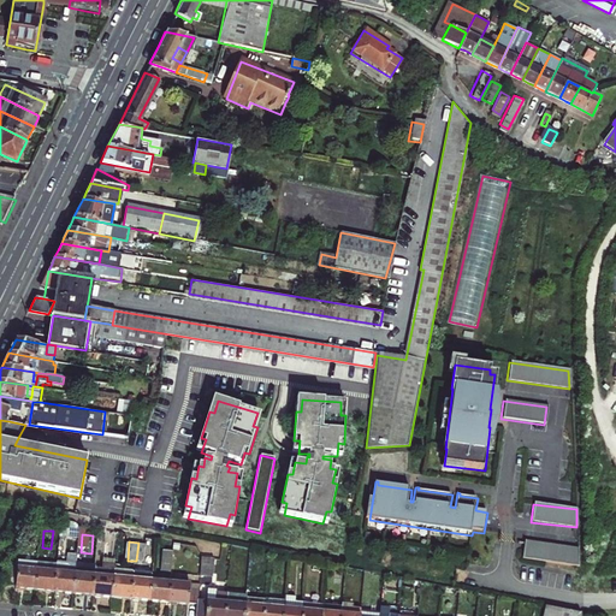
[(147,544),(138,543),(136,561),(146,562),(147,544)]
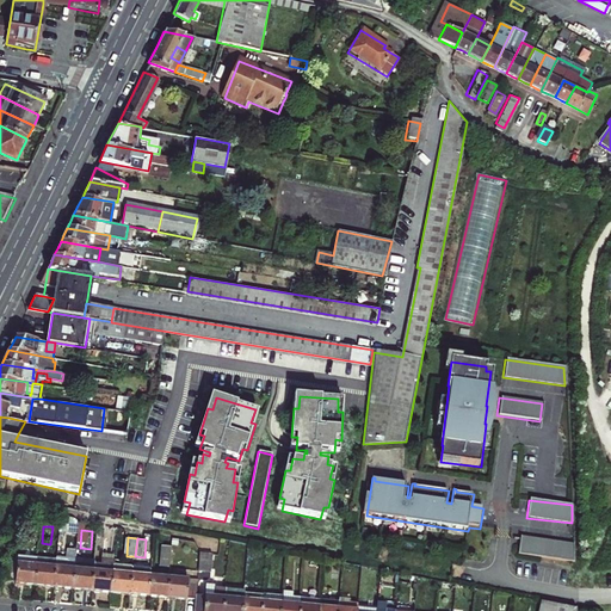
[(574,562),(574,544),(522,538),(519,556),(574,562)]
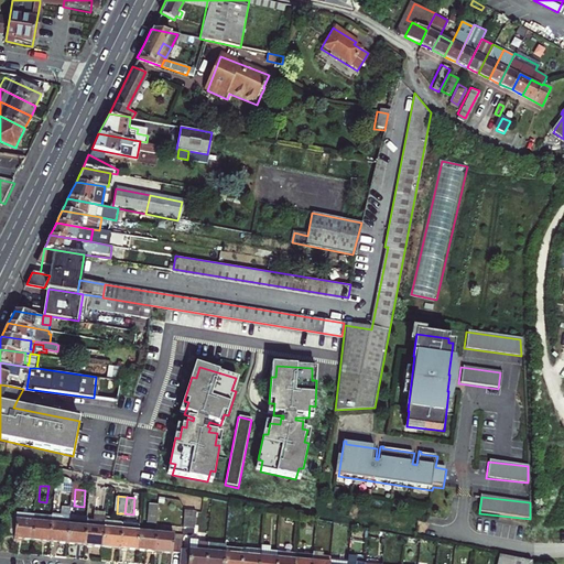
[(152,503),(150,520),(160,521),(161,505),(152,503)]
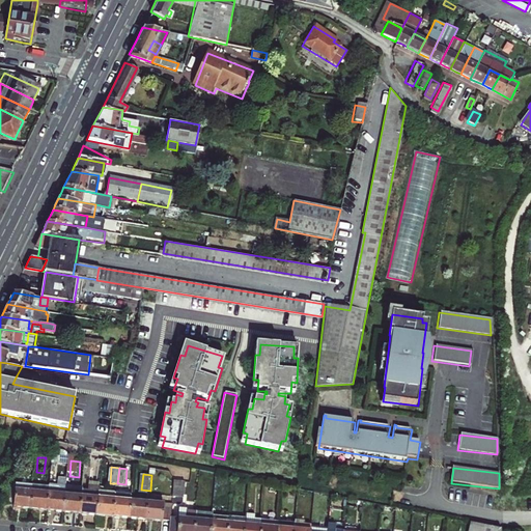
[(183,497),(184,481),(175,480),(174,495),(174,496),(183,497)]
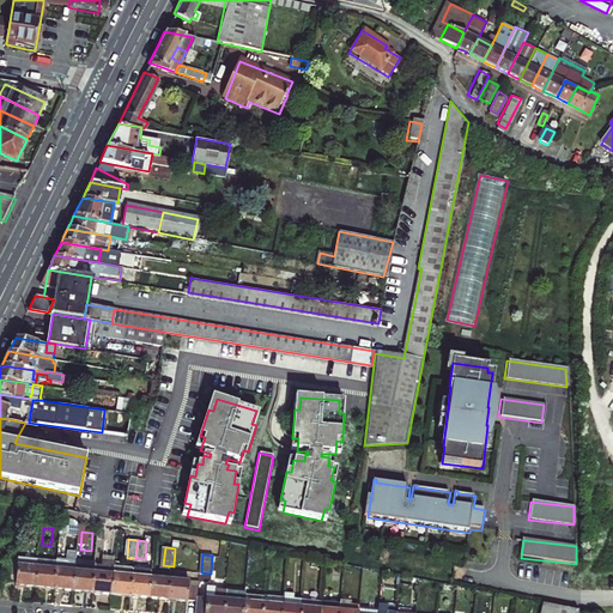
[(107,570),(97,569),(95,596),(104,598),(114,598),(116,570),(116,565),(117,562),(108,560),(107,570)]
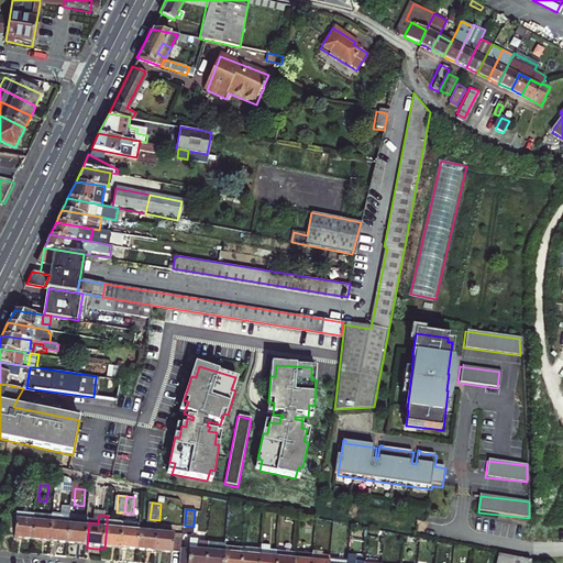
[(17,539),(15,541),(25,542),(34,543),(36,519),(18,517),(18,521),(9,520),(8,532),(17,533),(17,539)]
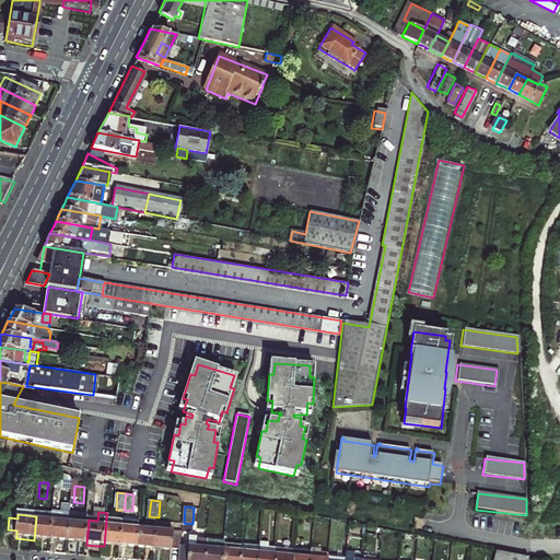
[(54,515),(54,517),(51,541),(62,543),(70,544),(72,516),(54,515)]
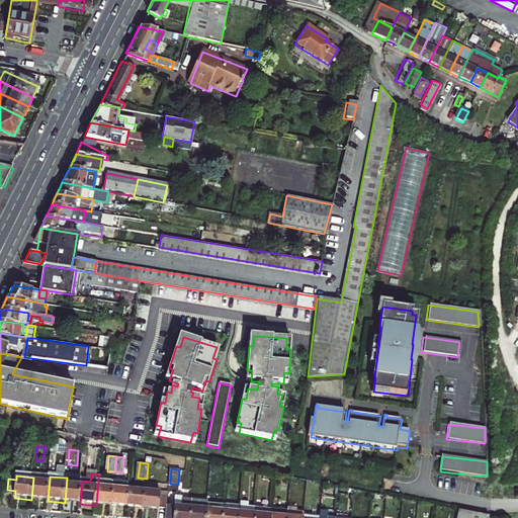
[(50,479),(33,478),(31,500),(39,500),(48,501),(50,479)]
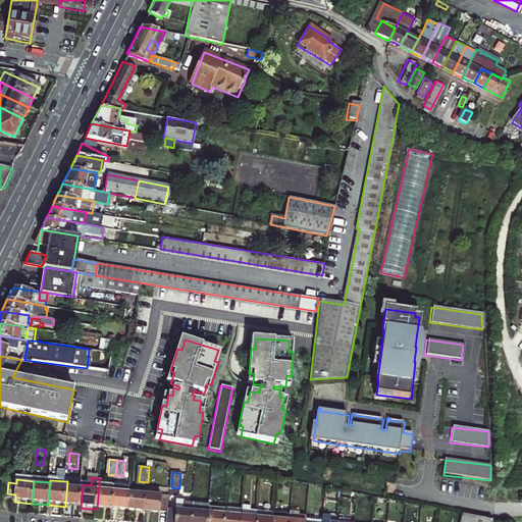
[(67,481),(65,507),(73,507),(81,508),(83,484),(83,483),(67,481)]
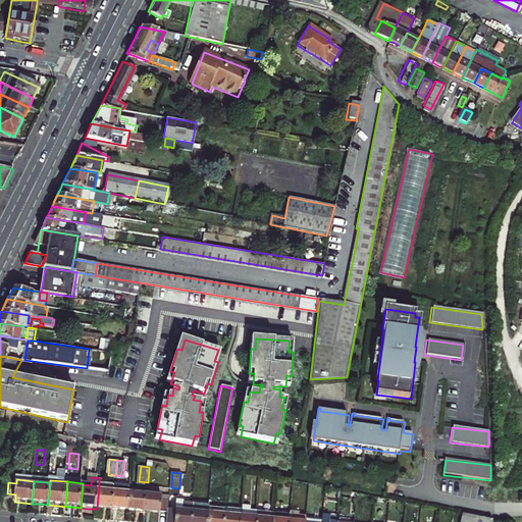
[(113,511),(114,491),(115,486),(99,485),(97,509),(105,510),(113,511)]
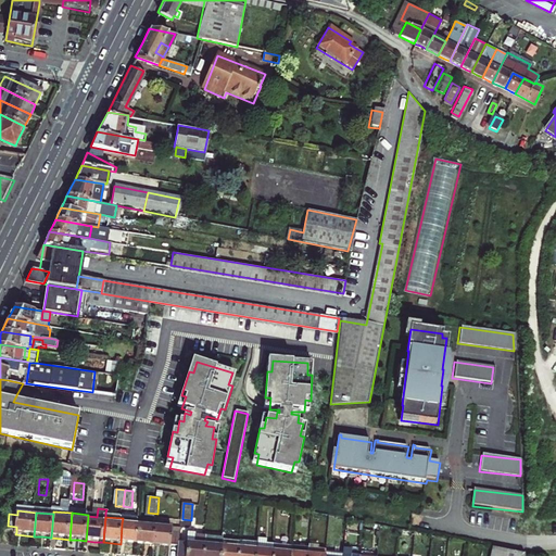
[(122,523),(121,544),(129,544),(137,545),(139,526),(122,523)]
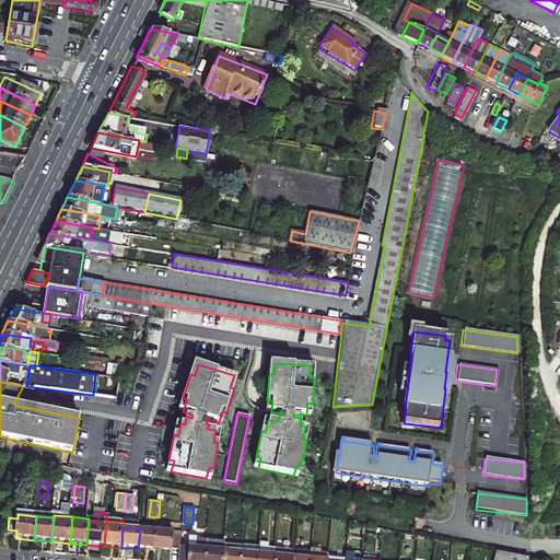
[(176,532),(158,531),(155,551),(166,552),(174,552),(174,551),(182,551),(183,543),(184,528),(176,527),(176,532)]
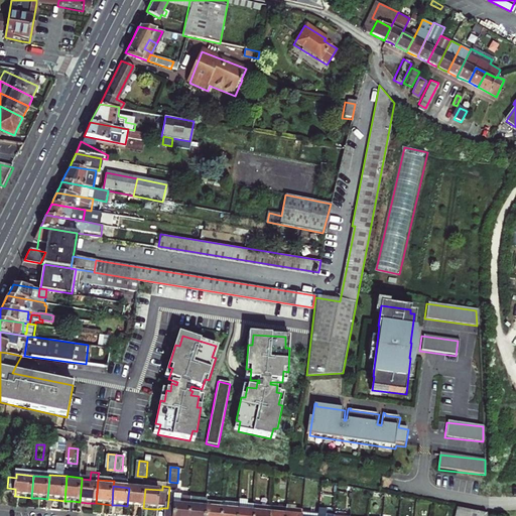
[(145,489),(129,488),(127,506),(135,507),(143,508),(145,489)]
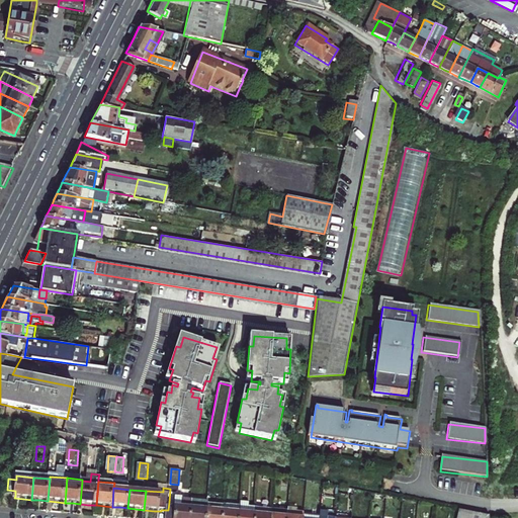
[(176,503),(174,517),(191,517),(193,499),(183,498),(183,496),(177,496),(176,503)]
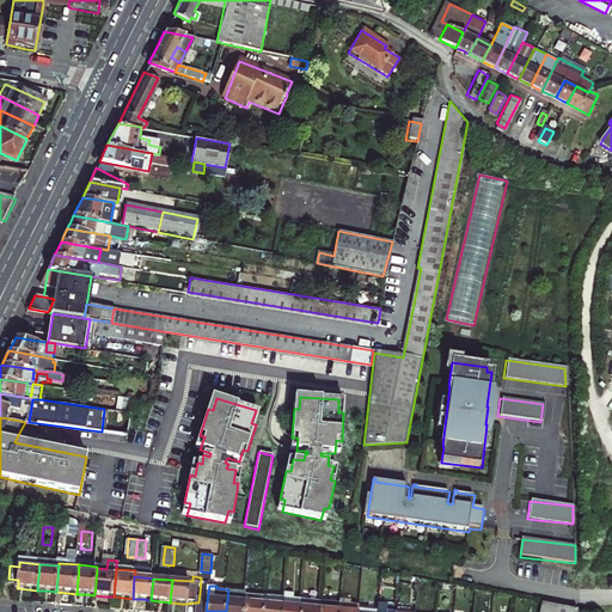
[(245,611),(246,591),(228,589),(226,611),(245,611)]
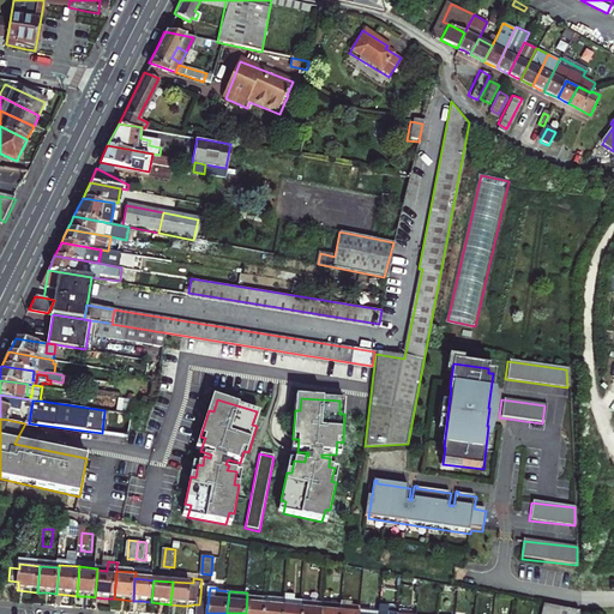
[(295,591),(286,591),(286,596),(284,605),(294,606),(294,597),(295,591)]
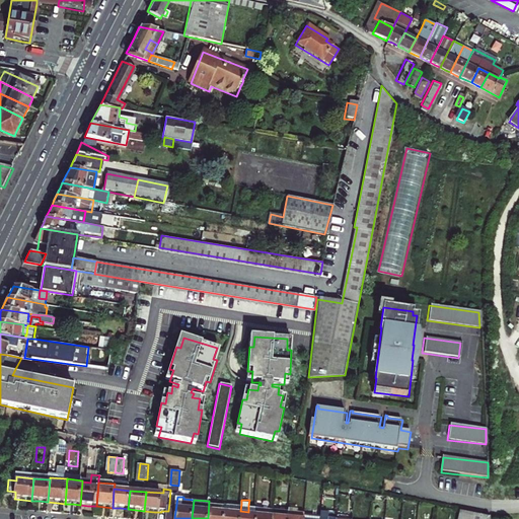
[(223,518),(225,503),(209,501),(208,518),(223,518)]
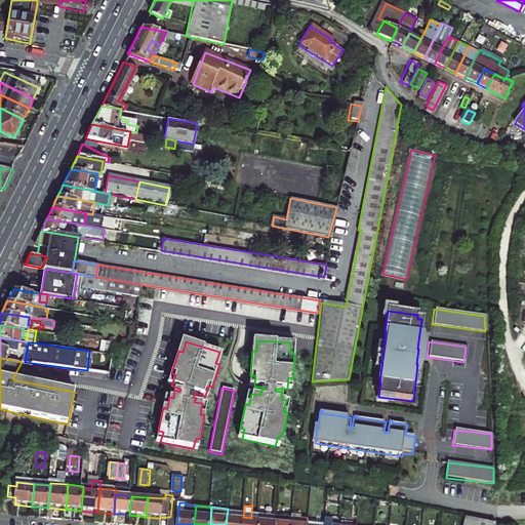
[(176,524),(178,510),(171,509),(170,517),(169,524),(176,524)]
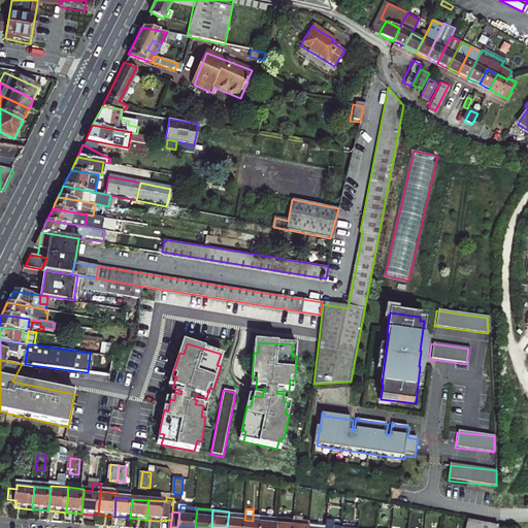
[(229,512),(227,527),(243,527),(244,520),(245,513),(229,512)]
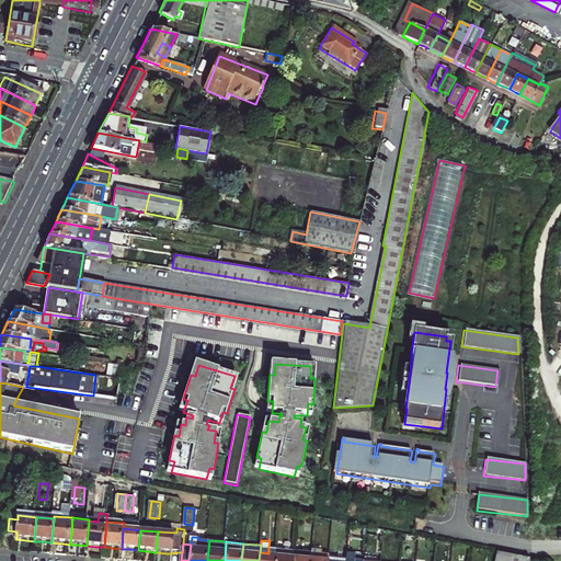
[(268,553),(260,552),(259,560),(276,560),(277,547),(268,546),(268,553)]
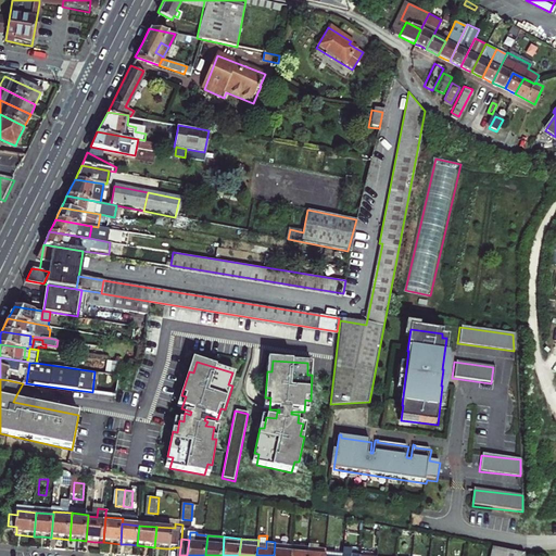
[(275,542),(274,555),(291,555),(293,543),(275,542)]
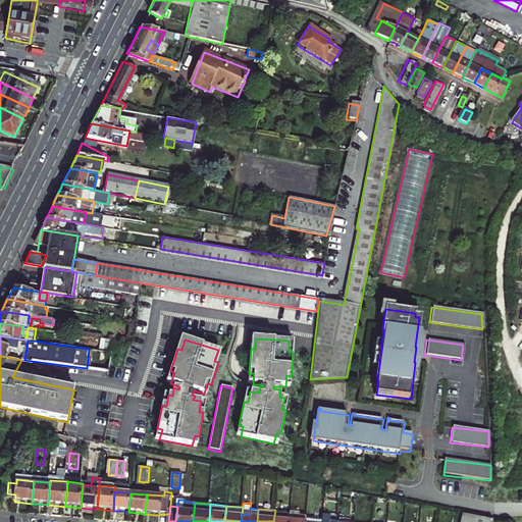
[(289,521),(291,511),(275,510),(273,521),(289,521)]
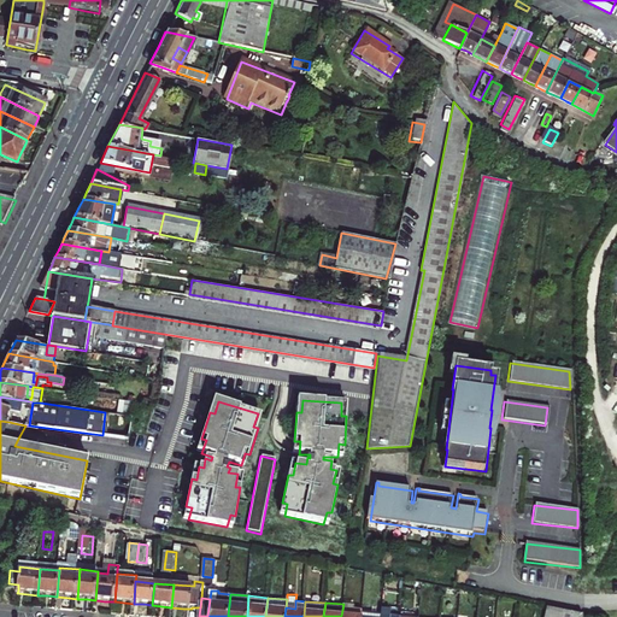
[(344,604),(341,616),(360,616),(362,611),(363,604),(344,603),(344,604)]
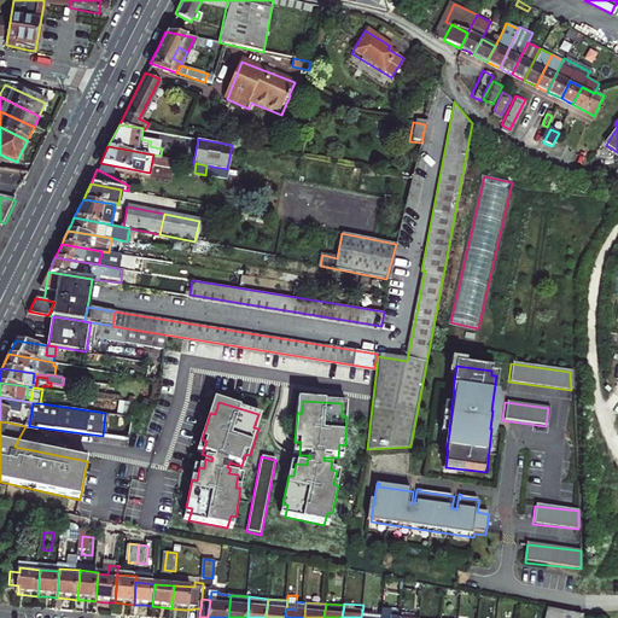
[(553,617),(555,610),(546,607),(543,617),(553,617)]
